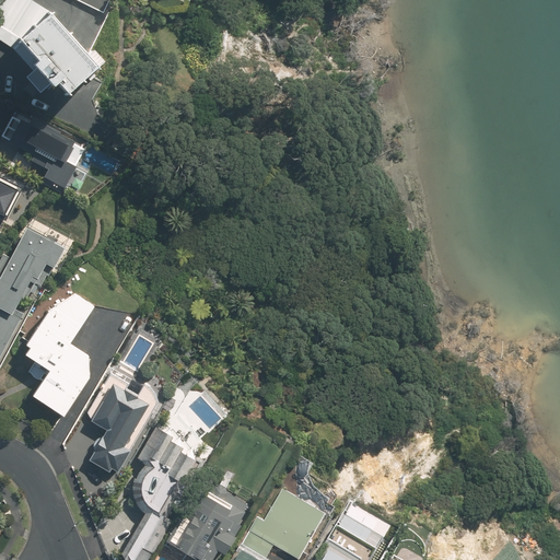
[(0,0),(0,47),(8,53),(15,46),(33,67),(28,70),(46,92),(51,88),(62,101),(98,69),(86,56),(81,61),(45,20),(13,0),(0,0)]
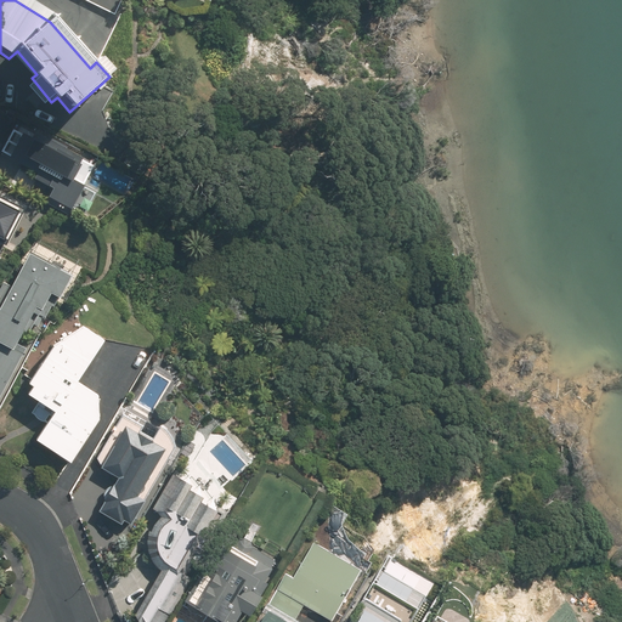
[(133,0),(82,0),(122,21),(133,0)]
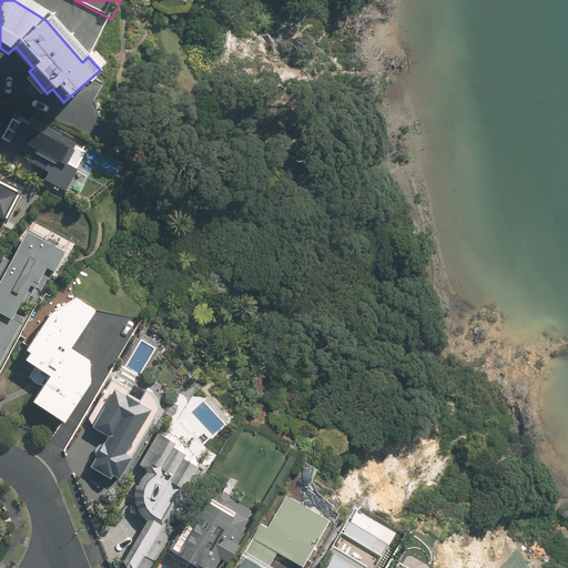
[(77,170),(89,149),(34,120),(30,128),(19,121),(9,139),(50,161),(41,178),(74,195),(85,174),(77,170)]
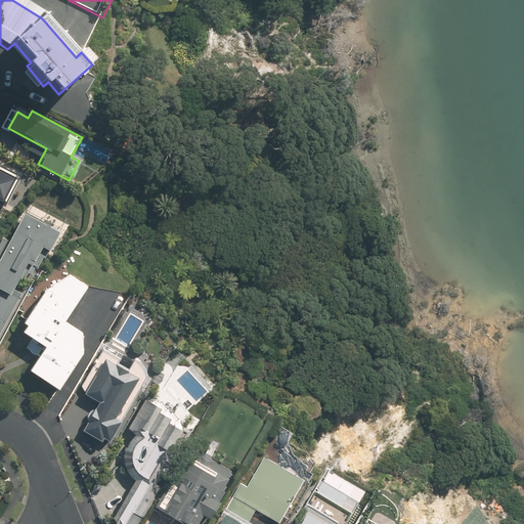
[(0,160),(0,199),(5,202),(20,171),(0,160)]
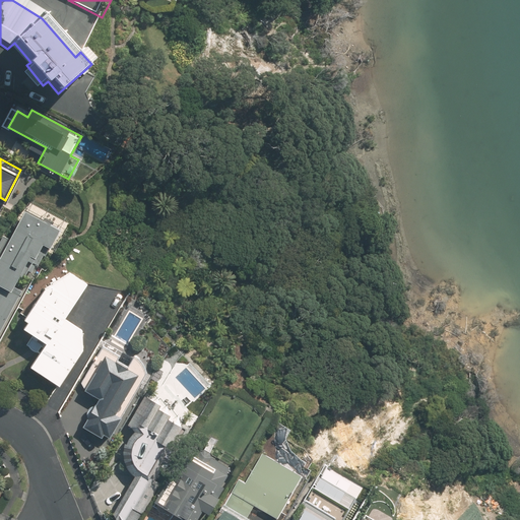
[(0,284),(12,291),(27,261),(38,266),(45,253),(41,251),(43,245),(52,250),(62,230),(25,210),(10,240),(3,236),(0,242),(0,284)]
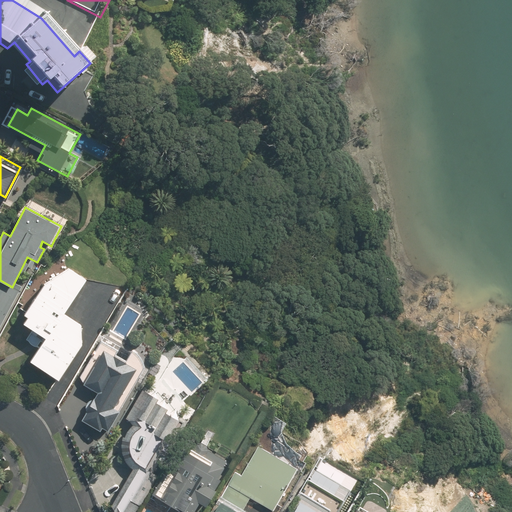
[(57,380),(82,342),(81,325),(63,313),(86,280),(69,268),(46,282),(24,314),(29,317),(24,323),(47,338),(31,362),(57,380)]
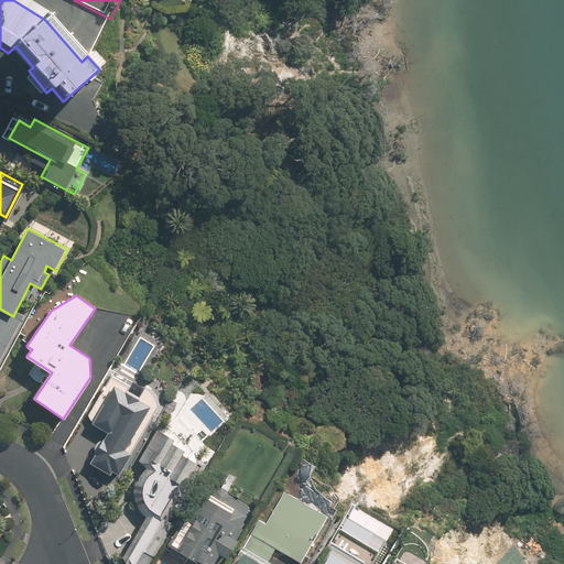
[(0,360),(23,322),(13,316),(8,325),(0,320),(0,360)]
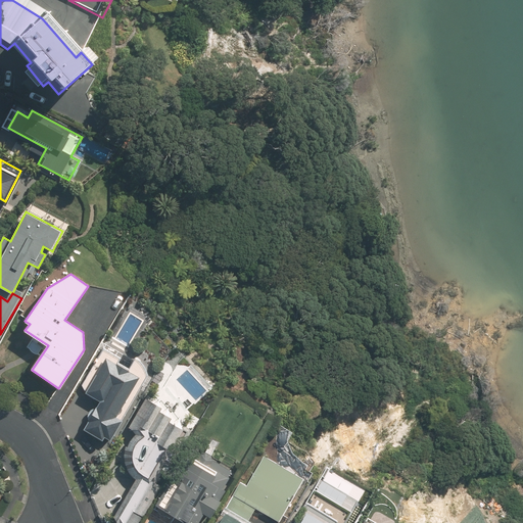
[(90,418),(84,431),(102,440),(104,437),(110,440),(121,419),(114,416),(116,410),(120,412),(140,375),(107,358),(87,393),(101,401),(98,408),(96,407),(95,408),(94,408),(94,409),(93,409),(92,409),(92,410),(91,410),(91,411),(90,411),(90,412),(90,413),(89,413),(89,414),(89,415),(89,416),(89,417),(90,417),(90,418)]
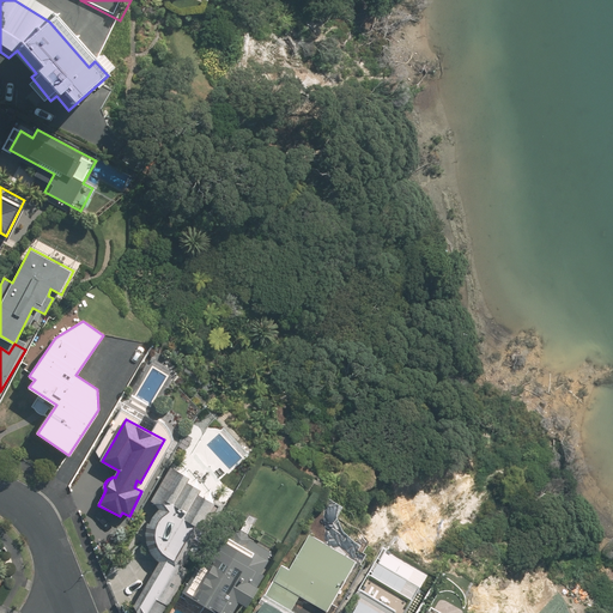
[(138,612),(164,612),(177,589),(196,553),(223,510),(198,495),(200,490),(187,481),(189,477),(170,468),(152,501),(158,508),(157,509),(156,510),(155,511),(153,514),(152,515),(151,516),(151,517),(150,519),(149,521),(149,522),(147,525),(147,526),(146,527),(146,529),(146,530),(146,533),(146,534),(146,536),(146,538),(146,540),(146,541),(147,544),(147,545),(147,546),(149,548),(150,550),(150,551),(151,553),(152,554),(153,556),(155,557),(156,558),(157,559),(158,560),(159,562),(133,605),(138,612)]
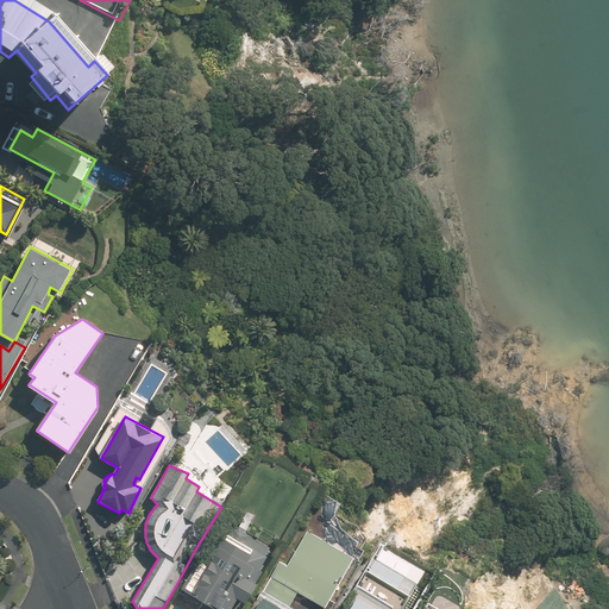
[(198,552),(179,588),(209,604),(206,608),(232,608),(238,598),(244,602),(270,553),(269,545),(257,537),(255,540),(246,534),(248,532),(228,520),(206,557),(198,552)]
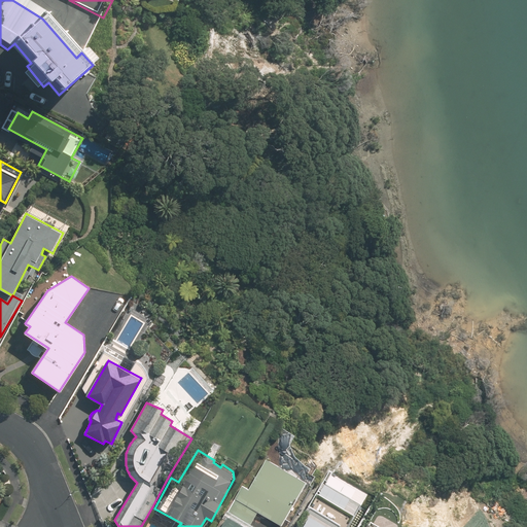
[(231,514),(222,526),(253,526),(251,526),(259,514),(281,526),(307,483),(269,460),(249,490),(243,486),(227,512),(231,514)]
